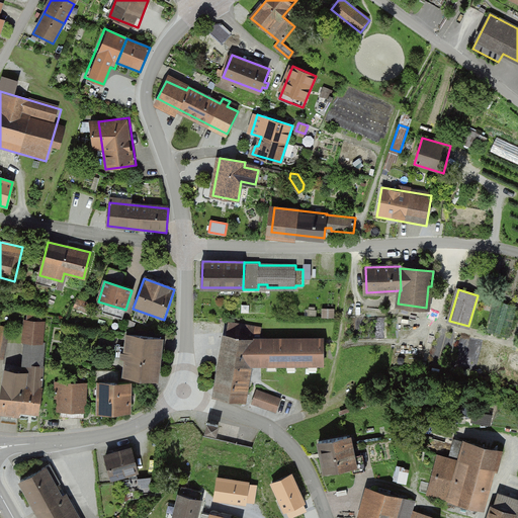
[(517,306),(495,299),(486,330),(509,337),(517,306)]
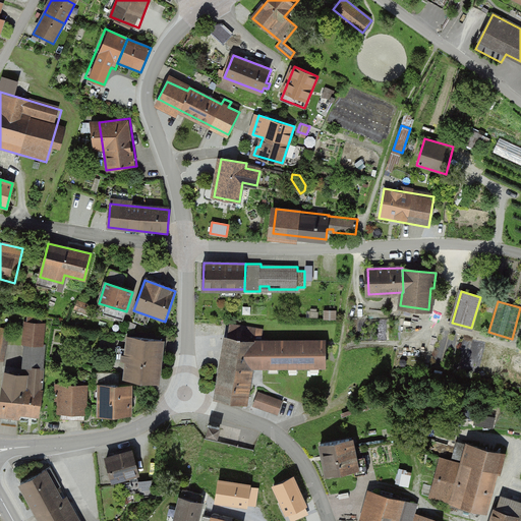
[(43,345),(45,325),(22,323),(20,343),(43,345)]
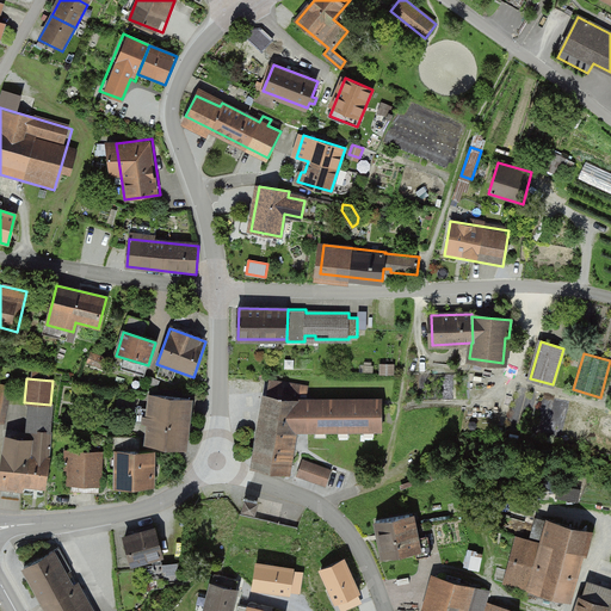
[(270,381),(254,467),(288,471),(295,430),(382,430),(382,405),(309,405),(309,401),(300,400),(301,393),(308,395),(309,387),(270,381)]
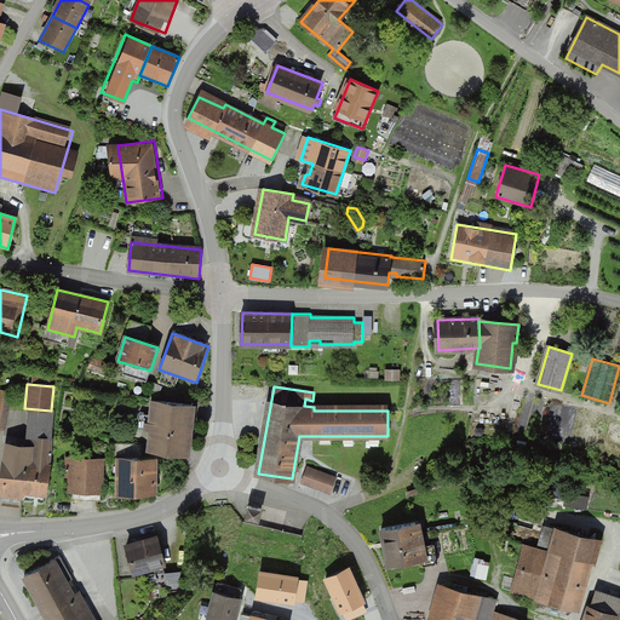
[(11,392),(0,390),(0,430),(5,431),(11,392)]
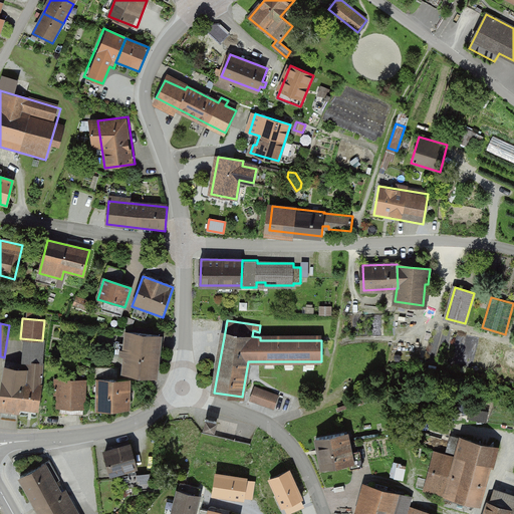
[(159,378),(161,337),(124,336),(122,377),(159,378)]
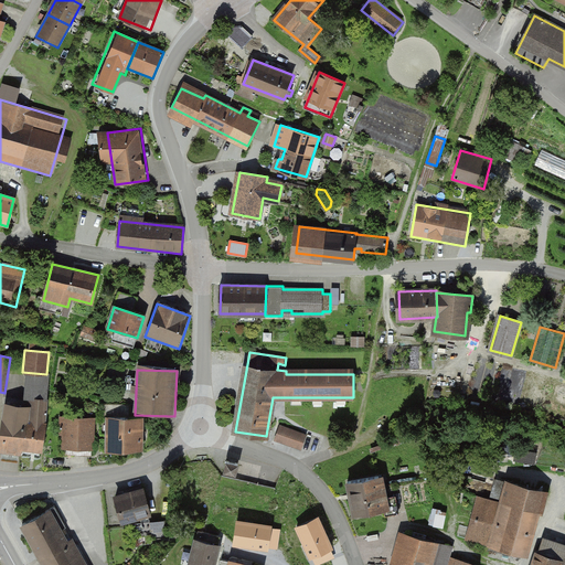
[(0,432),(0,451),(19,454),(23,409),(2,407),(0,432)]
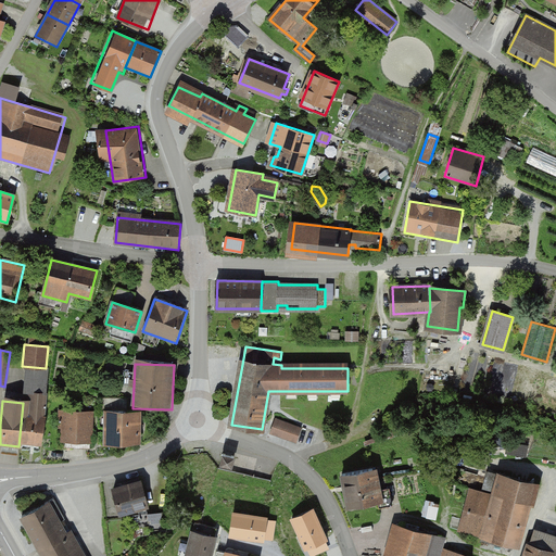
[(23,403),(19,446),(39,449),(43,405),(23,403)]
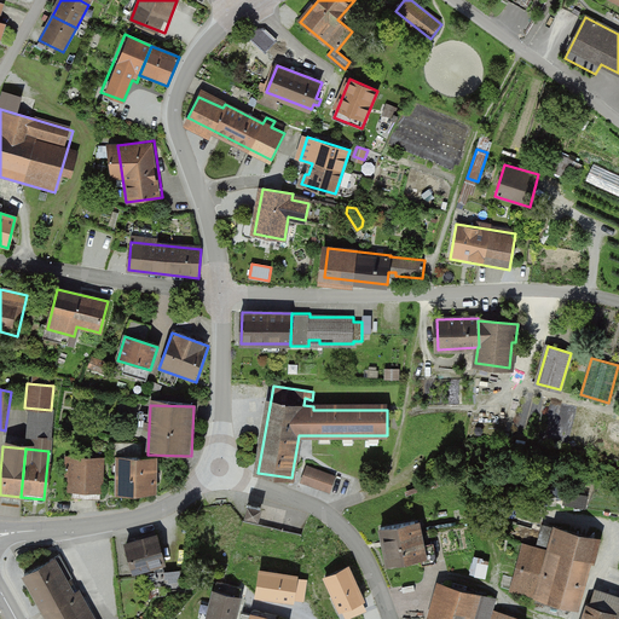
[(156,460),(114,460),(113,497),(155,497),(156,460)]
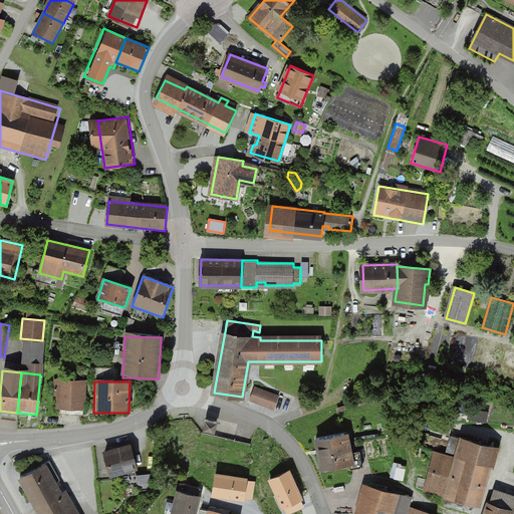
[(85,383),(56,382),(55,410),(84,410),(85,383)]
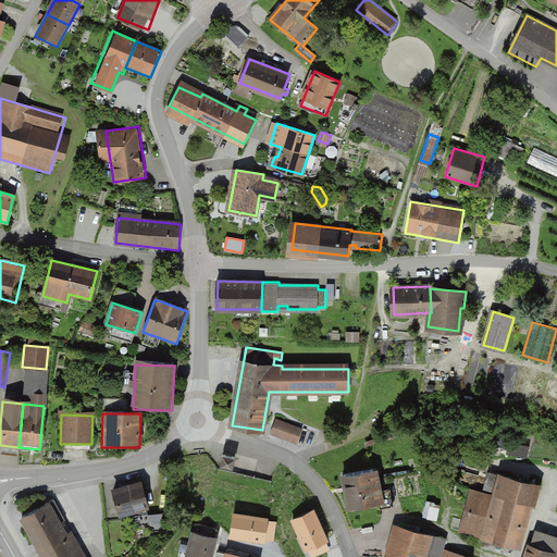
[(301,429),(276,420),(272,433),(297,442),(301,429)]
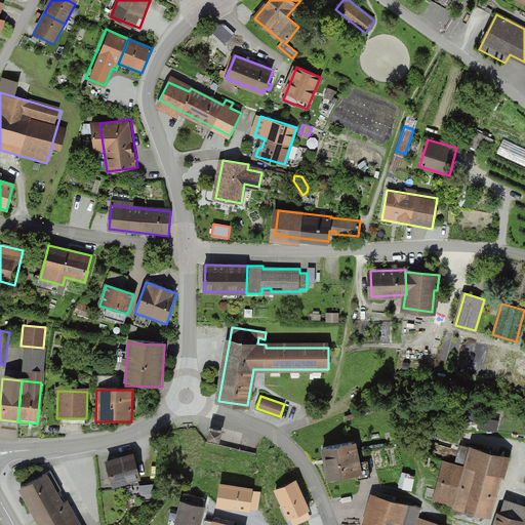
[(468,420),(450,420),(450,428),(468,429),(468,420)]
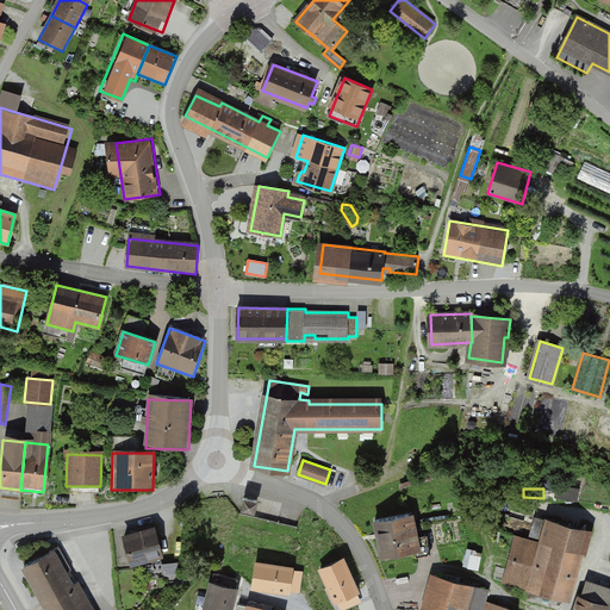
[(577,492),(559,490),(558,497),(576,499),(577,492)]
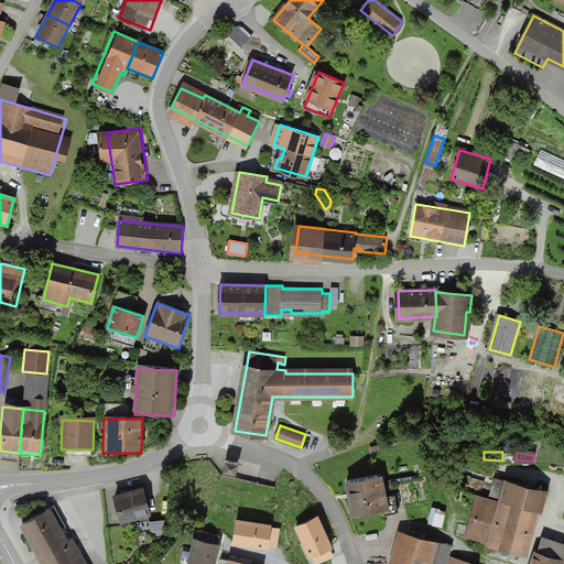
[(238,463),(226,459),(223,474),(235,476),(238,463)]
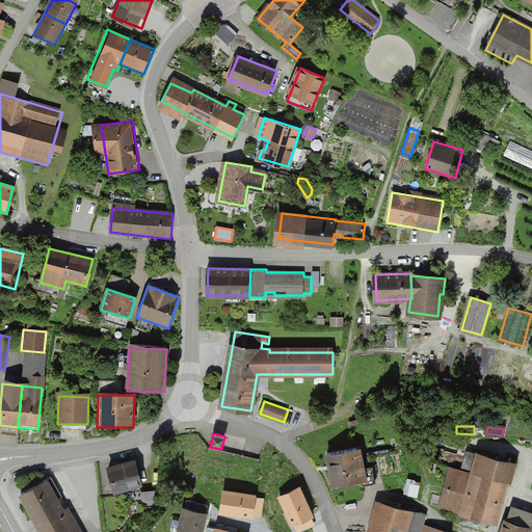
[(362,482),(358,450),(328,453),(333,486),(362,482)]
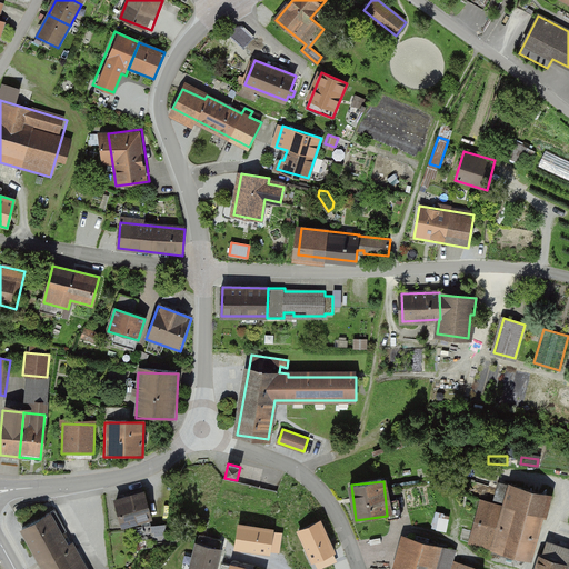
[(509,553),(526,558),(543,493),(511,485),(506,506),(483,500),(475,531),(478,532),(476,543),(495,549),(493,551),(508,555),(509,553)]
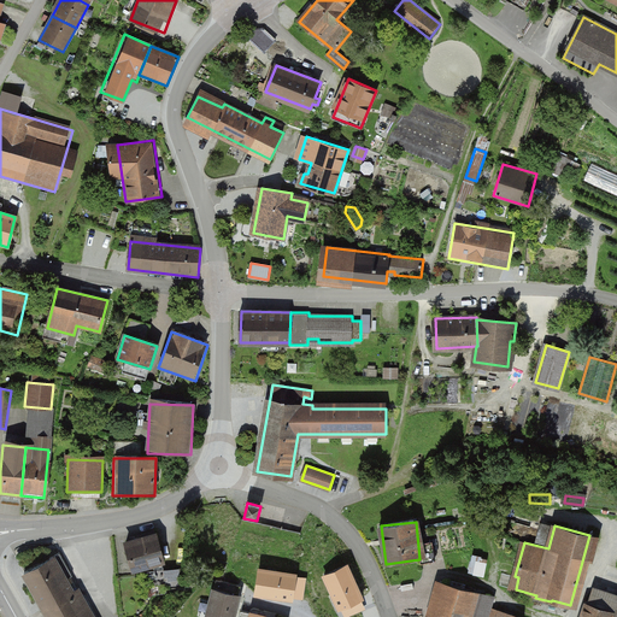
[(156,535),(122,545),(130,571),(164,560),(156,535)]
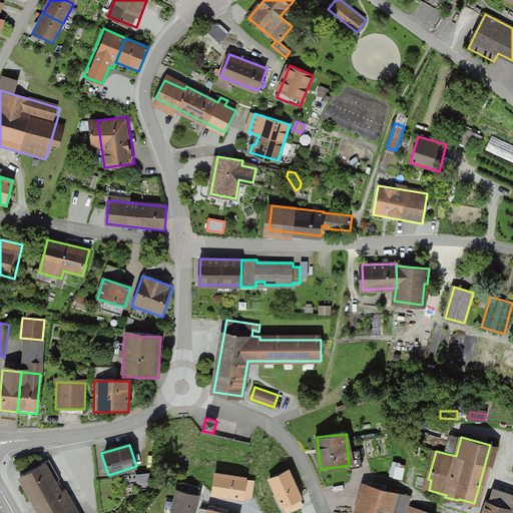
[(392,460),(391,475),(405,476),(406,461),(392,460)]
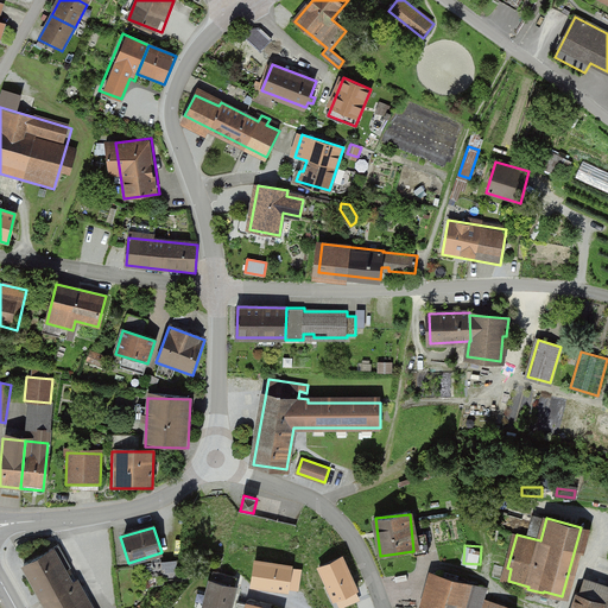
[(93,607),(57,548),(21,569),(45,607),(93,607)]
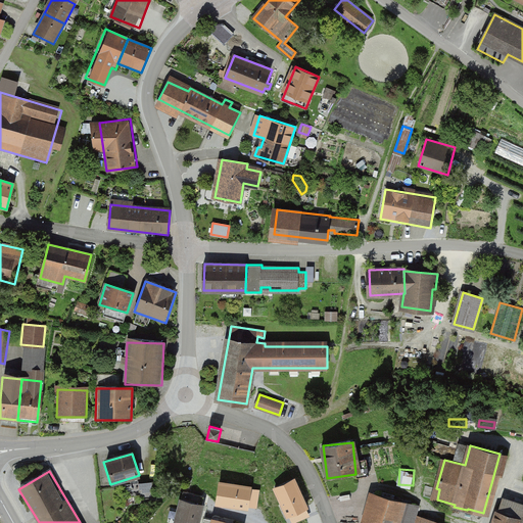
[(295,476),(273,486),(287,517),(289,516),(291,522),(294,522),(311,516),(306,507),(308,506),(295,476)]
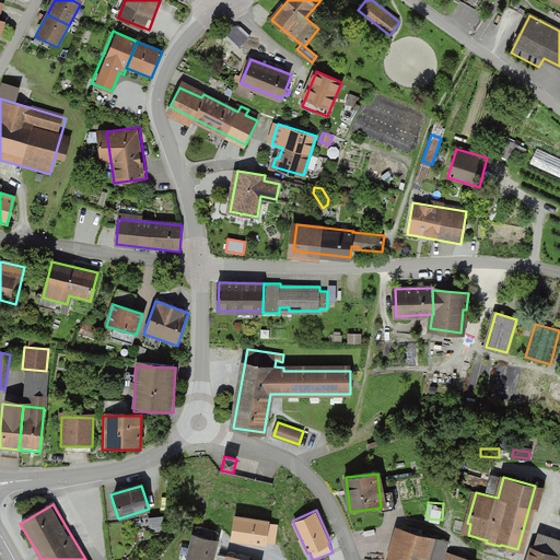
[(269,518),(234,512),(230,539),(266,545),(267,541),(276,544),(279,523),(268,521),(269,518)]
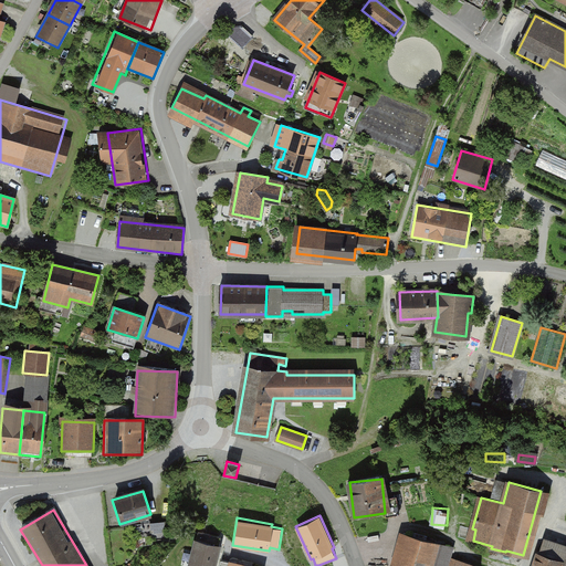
[(154,520),(153,535),(166,535),(167,520),(154,520)]
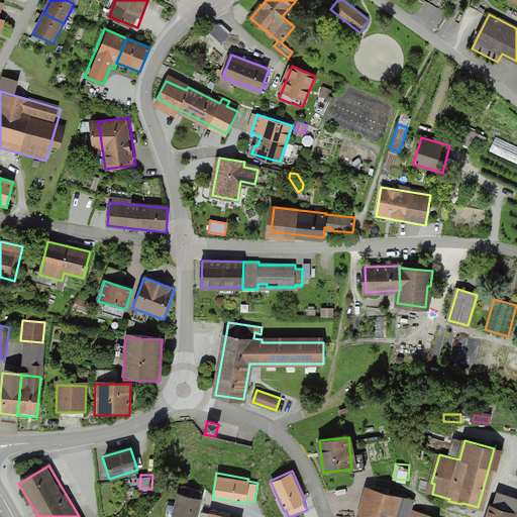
[(413,500),(373,489),(365,516),(366,516),(407,516),(409,511),(413,500)]
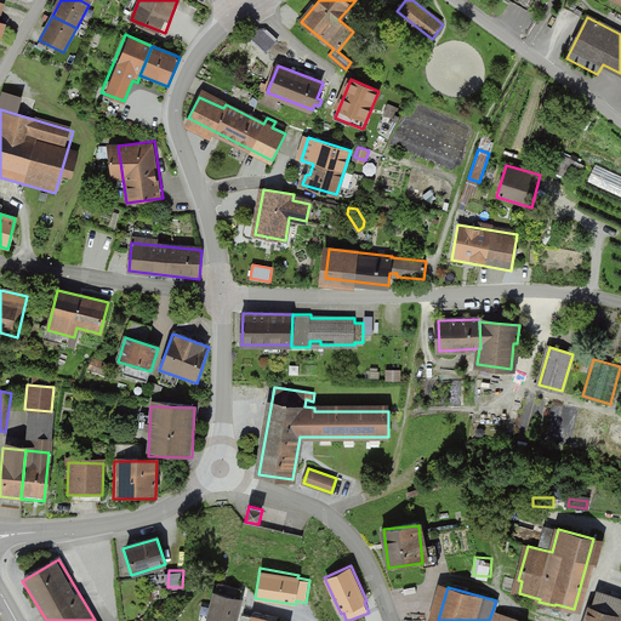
[(238,620),(241,602),(210,597),(206,620),(238,620)]
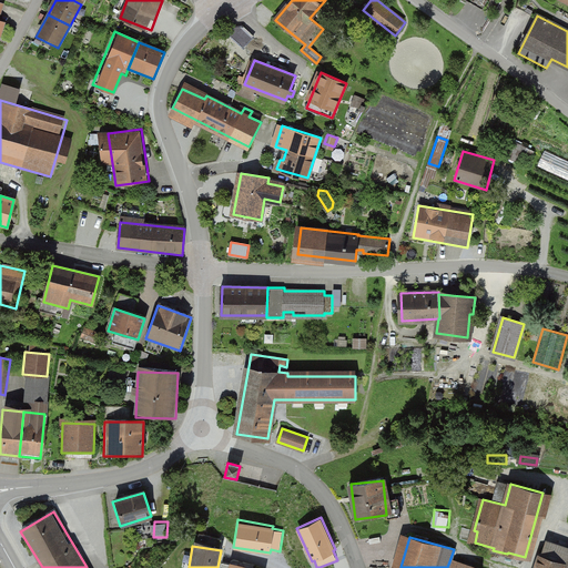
[(561,567),(564,564),(540,556),(536,567),(561,567)]
